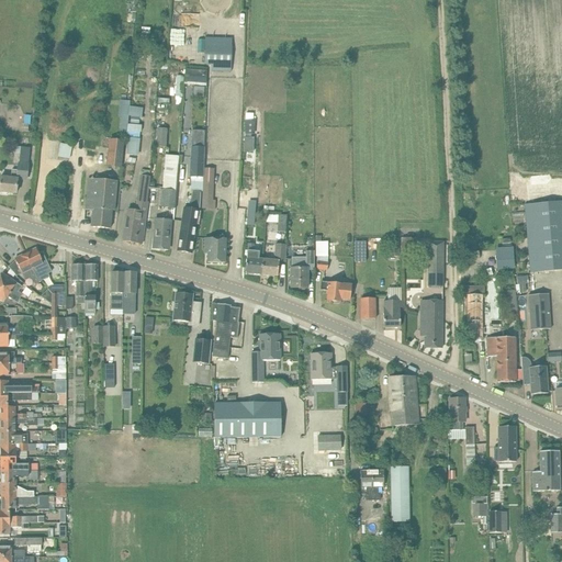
[(229,65),(231,47),(204,47),(203,65),(229,65)]
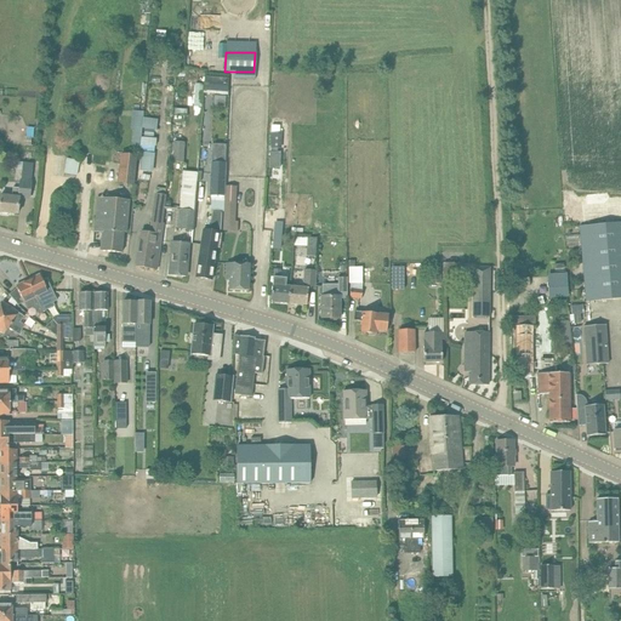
[(229,93),(231,77),(206,75),(205,92),(229,93)]
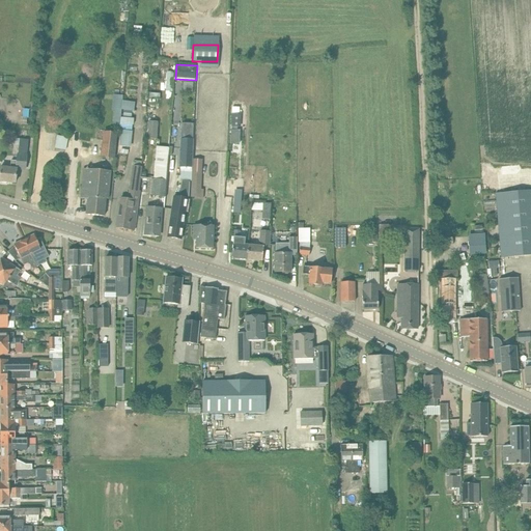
[(183,82),(183,91),(192,92),(193,83),(183,82)]
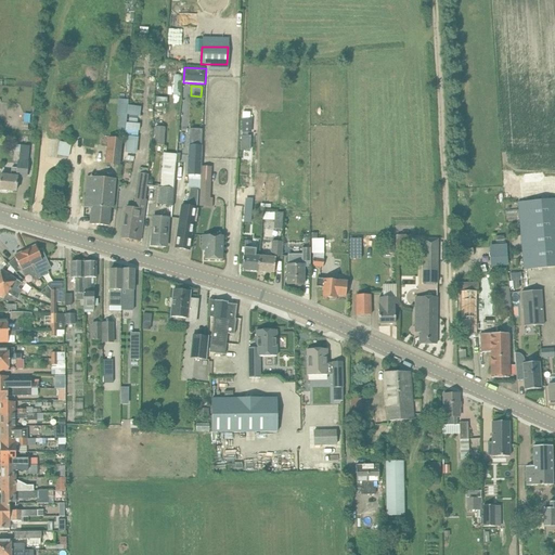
[(128,101),(117,100),(116,115),(119,115),(117,138),(124,138),(126,116),(128,106),(128,101)]
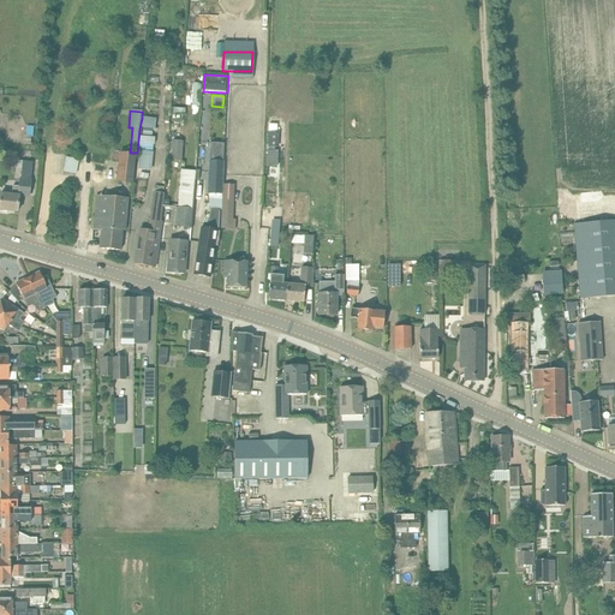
[(180,160),(183,126),(171,125),(168,159),(180,160)]
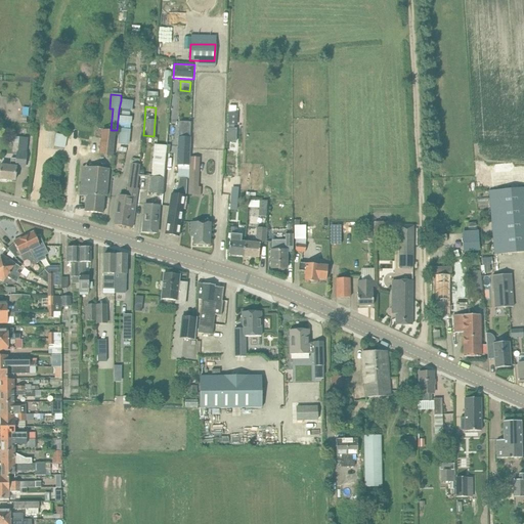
[(228,112),(228,125),(237,126),(237,113),(228,112)]
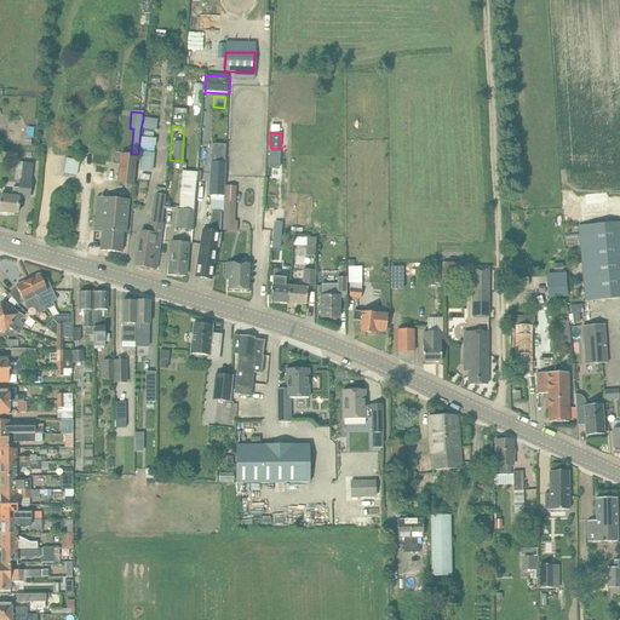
[(269,151),(269,167),(279,168),(280,153),(269,151)]
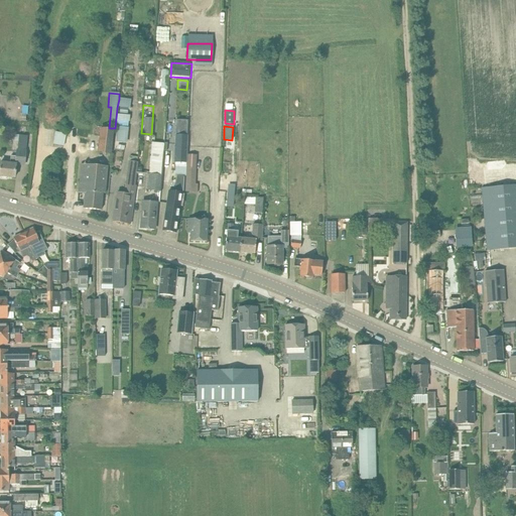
[(112,154),(115,130),(102,128),(100,152),(112,154)]
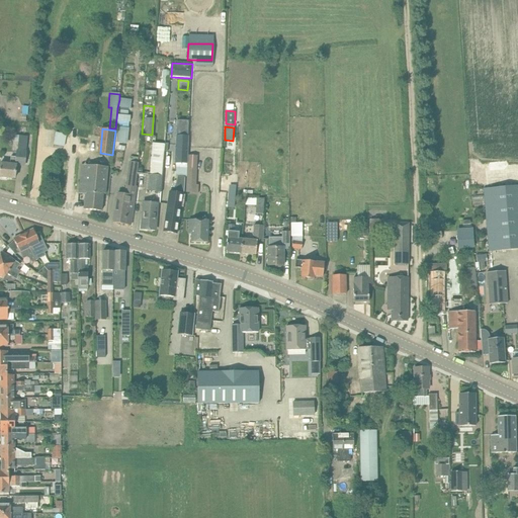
[(65,147),(68,134),(57,132),(54,145),(65,147)]
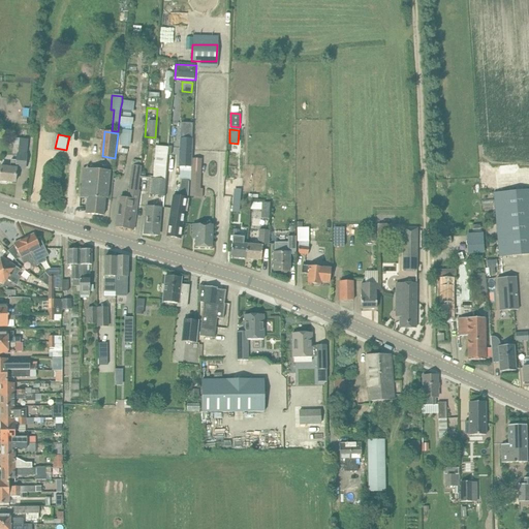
[(180,138),(179,166),(190,167),(191,138),(180,138)]
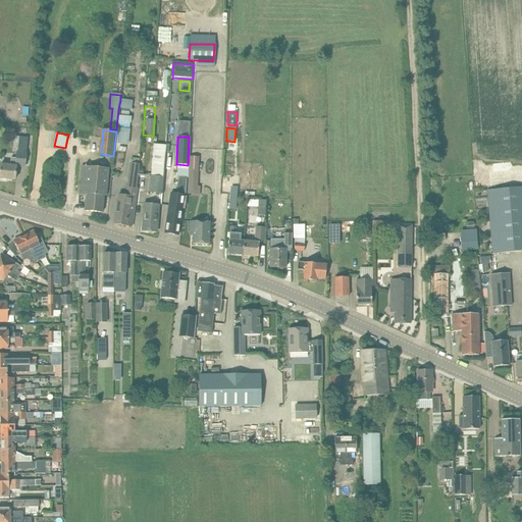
[(19,138),(17,153),(16,153),(16,159),(10,158),(9,166),(0,165),(0,177),(15,179),(16,166),(24,166),(28,138),(19,138)]
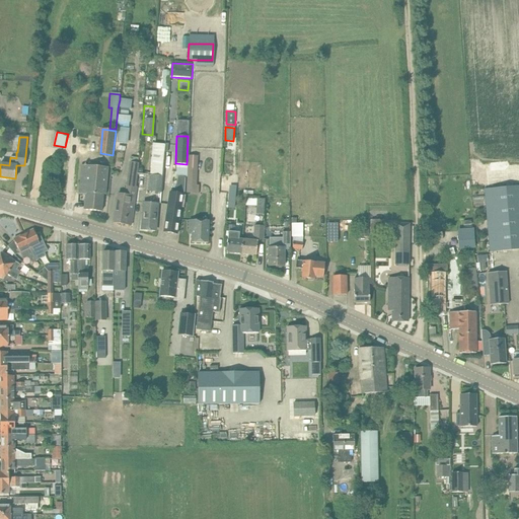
[(153,150),(150,175),(148,192),(160,193),(164,151),(153,150)]
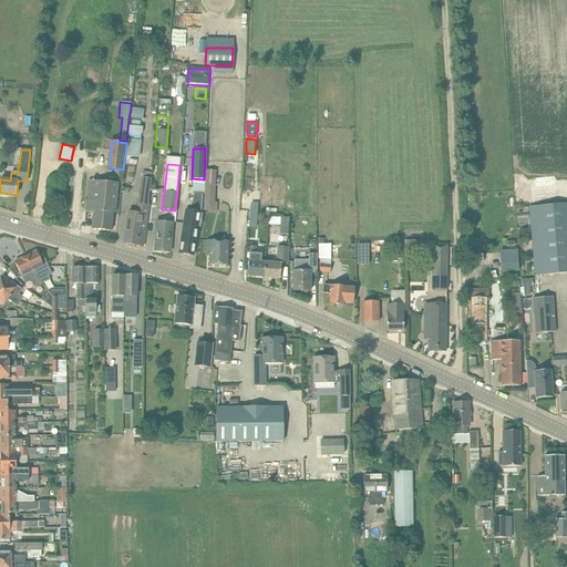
[(216,195),(217,171),(207,171),(206,195),(216,195)]
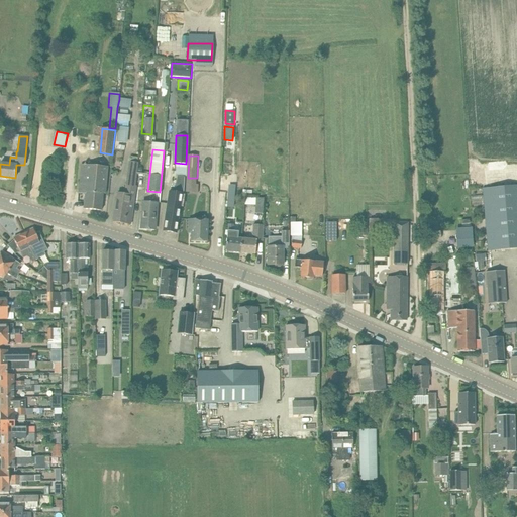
[(130,162),(126,186),(124,195),(117,194),(114,212),(113,222),(125,223),(130,224),(132,214),(133,204),(136,188),(135,188),(139,163),(130,162)]
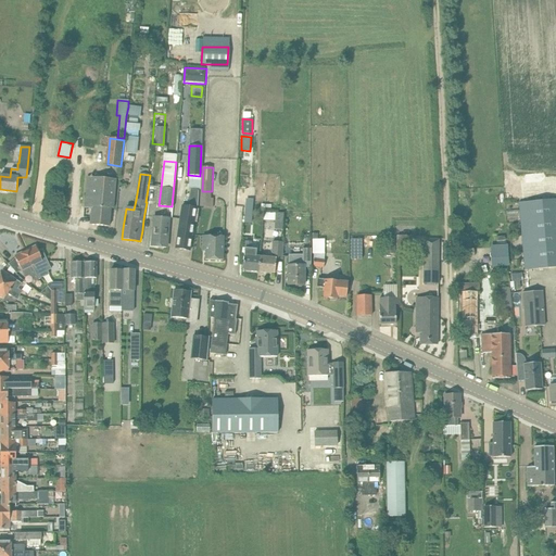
[(47,176),(46,204),(65,205),(67,177),(47,176)]
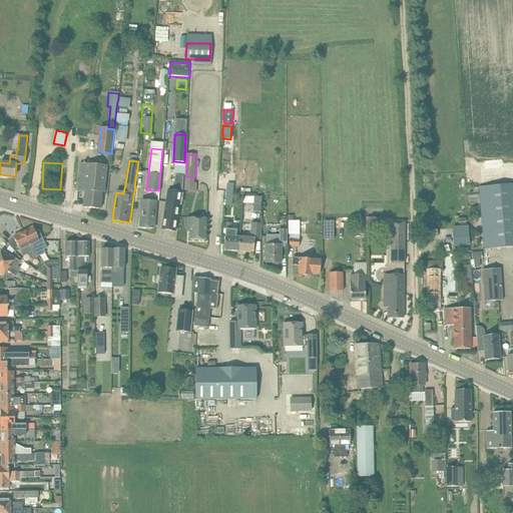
[(80,163),(78,189),(77,199),(83,200),(83,207),(100,209),(102,192),(104,192),(107,166),(80,163)]
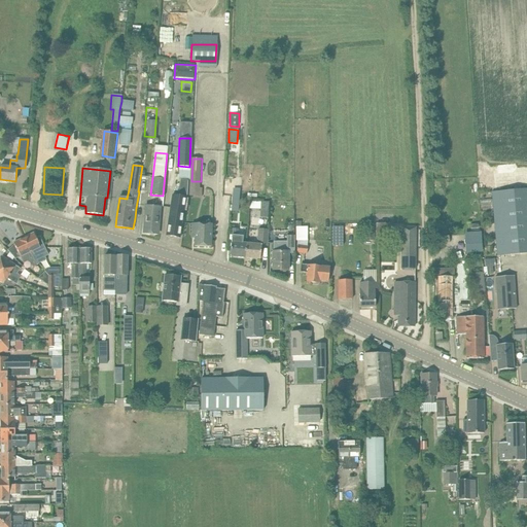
[(497,256),(526,253),(526,189),(492,192),(497,256)]
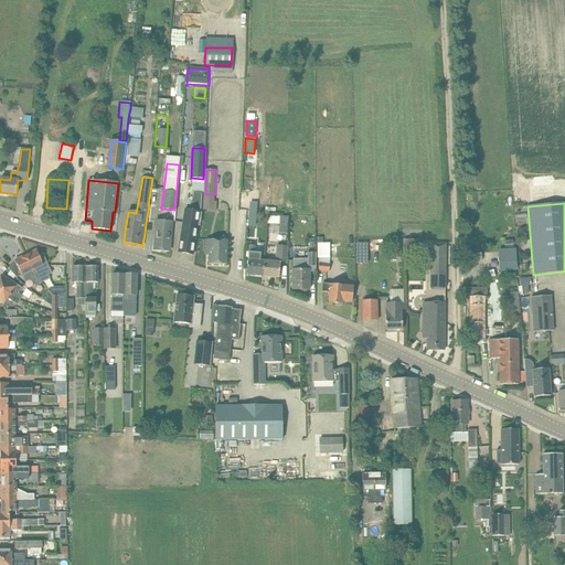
[(191,212),(178,212),(178,256),(191,256),(191,212)]
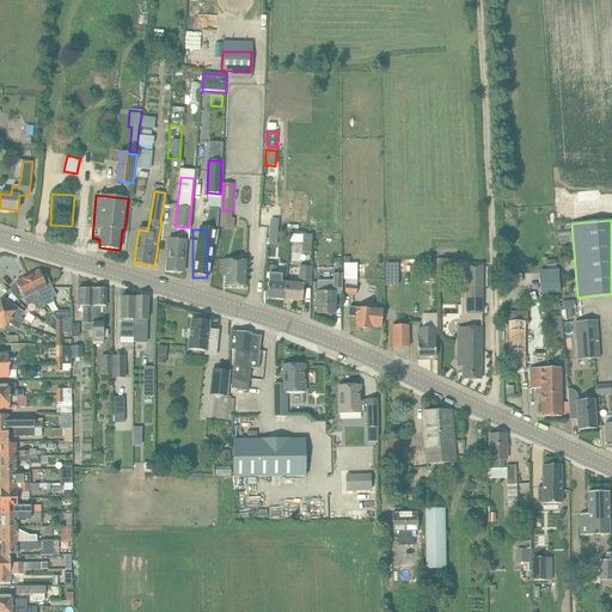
[(303,243),(301,252),(311,254),(312,234),(303,234),(303,243)]
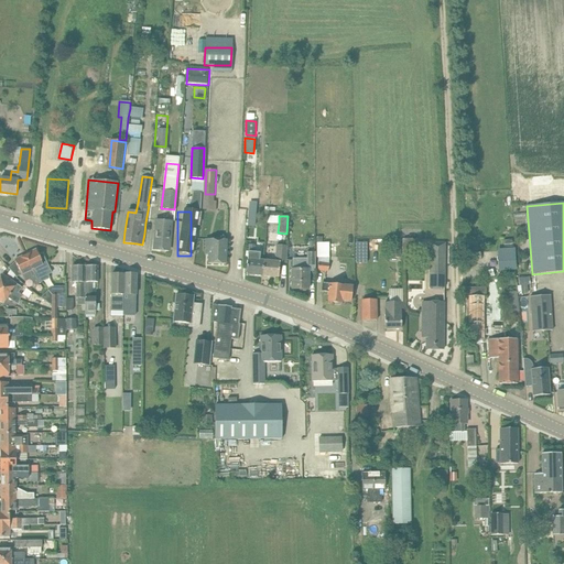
[(156,220),(154,238),(154,249),(169,250),(171,221),(156,220)]
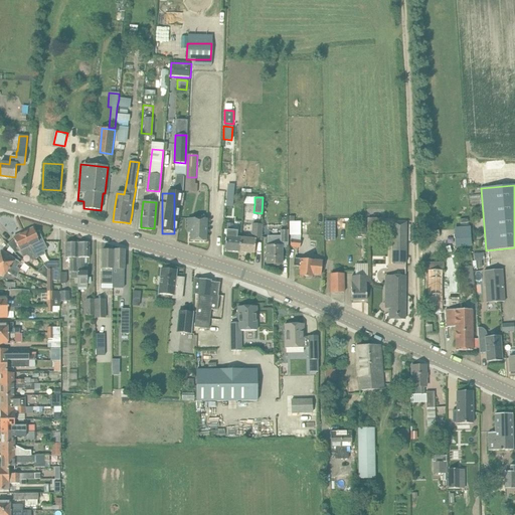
[(206,241),(207,219),(188,218),(187,228),(190,229),(190,240),(206,241)]
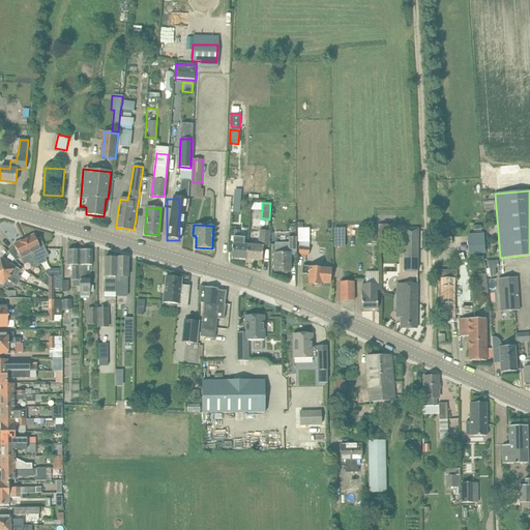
[(346,245),(347,228),(336,228),(336,245),(346,245)]
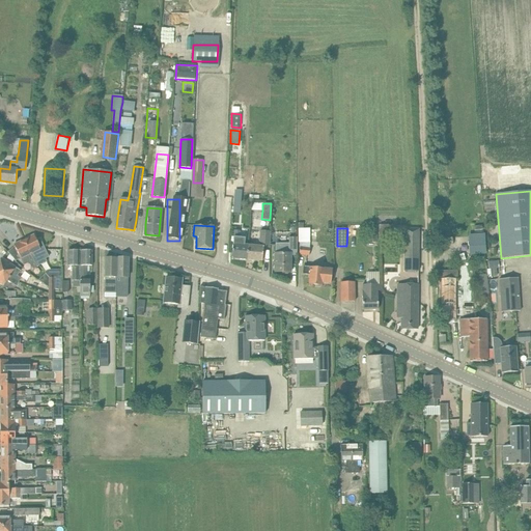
[(419,229),(406,229),(404,266),(418,266),(419,229)]
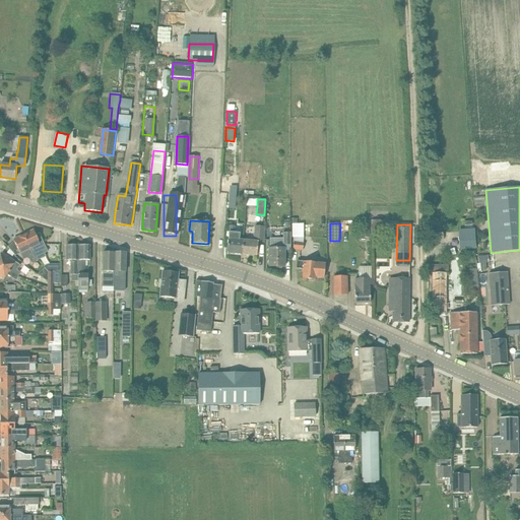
[(242,255),(243,240),(240,240),(240,234),(234,233),(235,226),(230,225),(226,253),(242,255)]
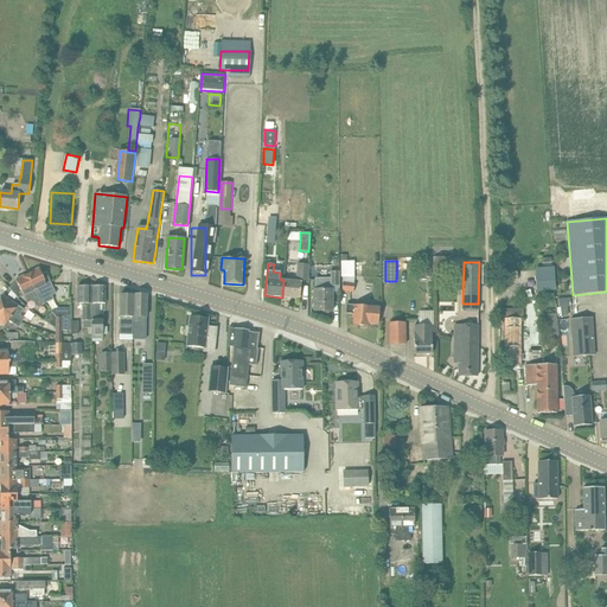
[(283,280),(282,298),(300,299),(301,280),(308,280),(310,264),(298,263),(296,281),(283,280)]
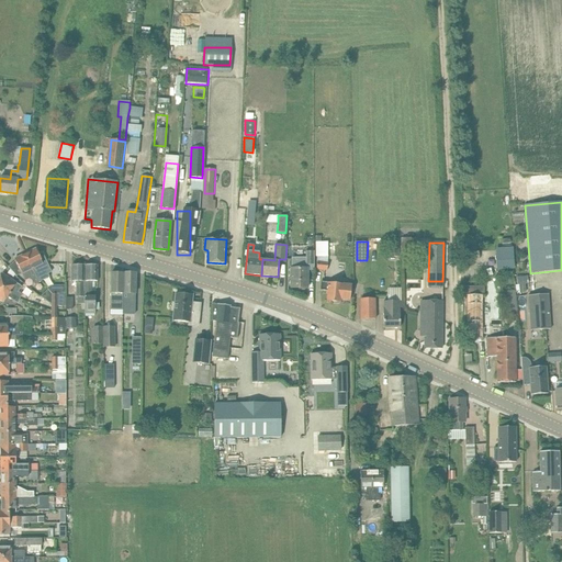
[(35,249),(25,254),(35,276),(40,281),(41,281),(45,279),(49,277),(47,273),(52,272),(42,253),(38,255),(35,249)]
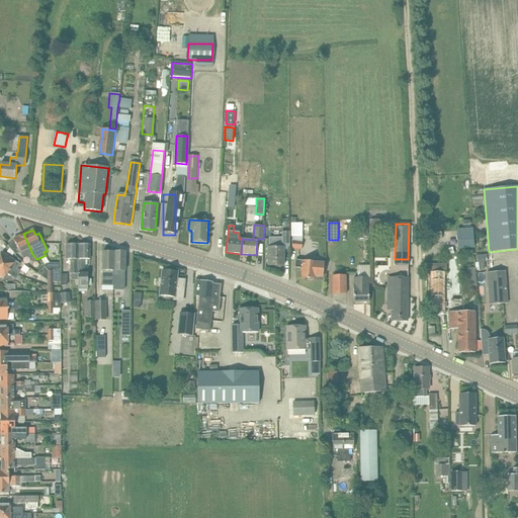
[(269,248),(268,248),(268,255),(268,265),(275,265),(276,267),(280,267),(281,265),(283,265),(283,255),(283,249),(289,249),(288,232),(281,232),(281,238),(268,238),(269,248)]
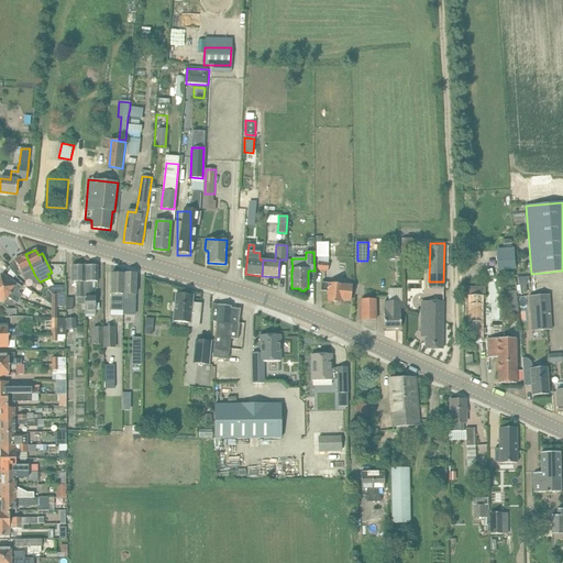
[(15,262),(8,267),(10,269),(15,275),(17,277),(22,274),(25,282),(30,279),(35,286),(40,282),(35,276),(25,254),(14,260),(15,262)]
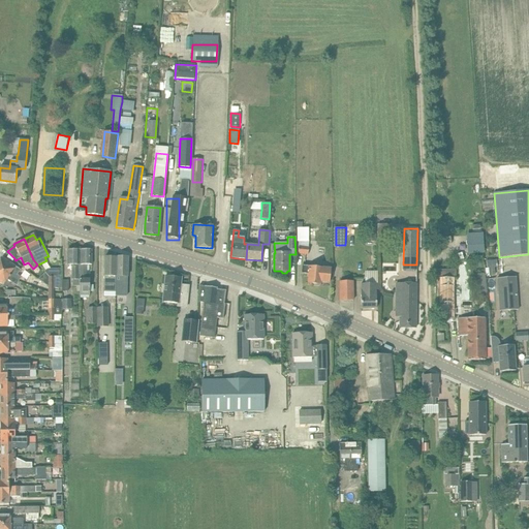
[(299,246),(298,253),(308,254),(309,247),(299,246)]
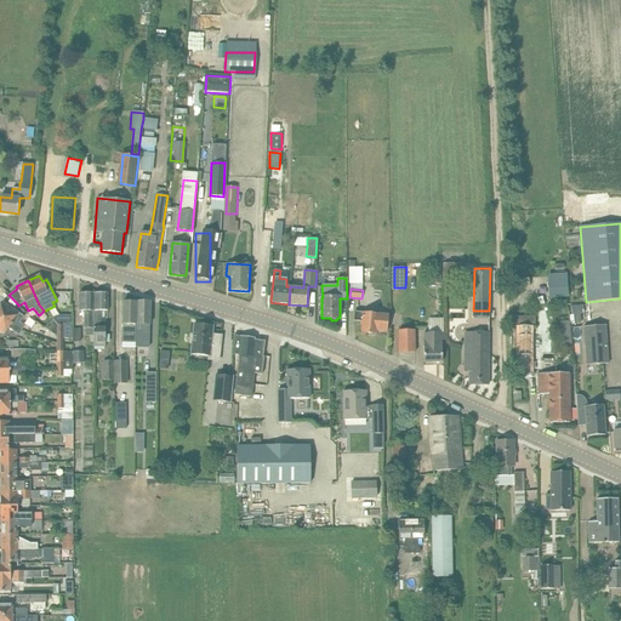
[(93,336),(93,328),(92,328),(92,292),(79,292),(79,312),(84,312),(84,329),(85,329),(85,336),(93,336)]
